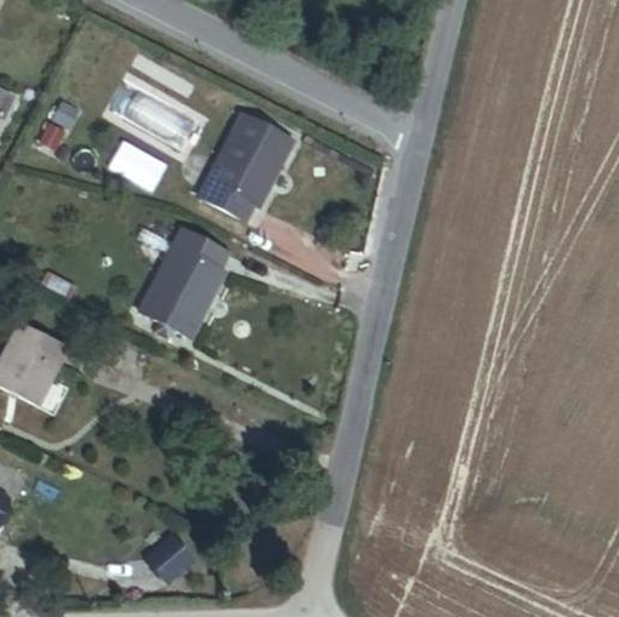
[(83,91),(69,84),(63,96),(77,103),(83,91)]
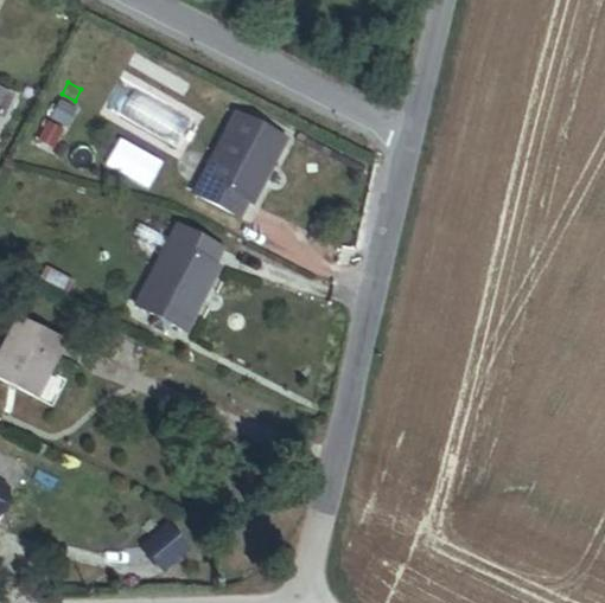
[(0,117),(12,94),(0,88),(0,117)]
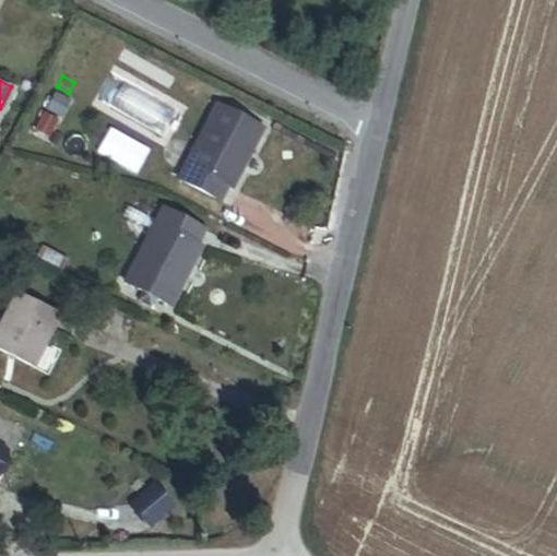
[(233,185),(263,127),(217,103),(179,177),(222,199),(229,184),(233,185)]
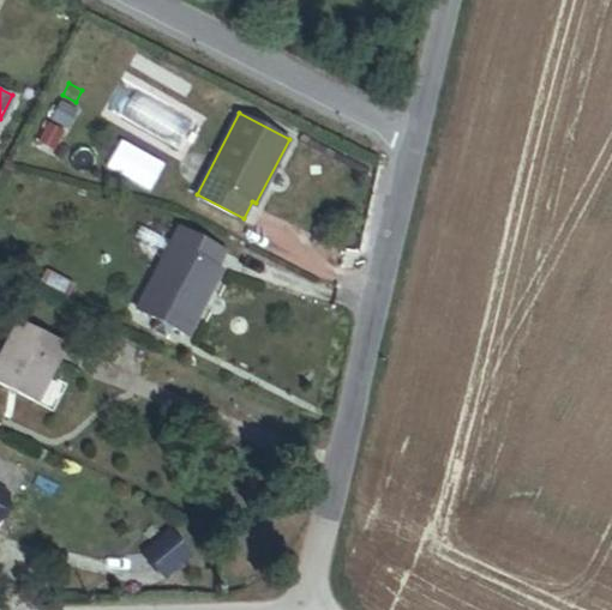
[(191,336),(226,267),(221,265),(231,248),(179,222),(136,307),(159,319),(154,327),(168,333),(172,326),(191,336)]
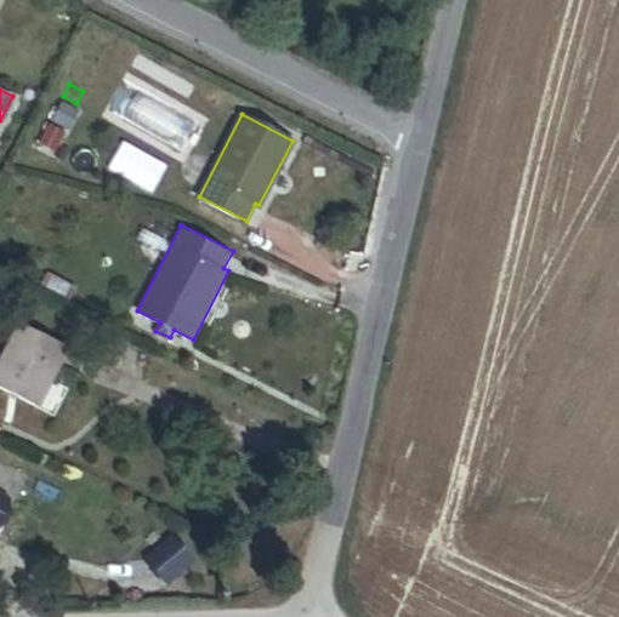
[(0,359),(0,389),(32,406),(61,349),(17,326),(0,359)]
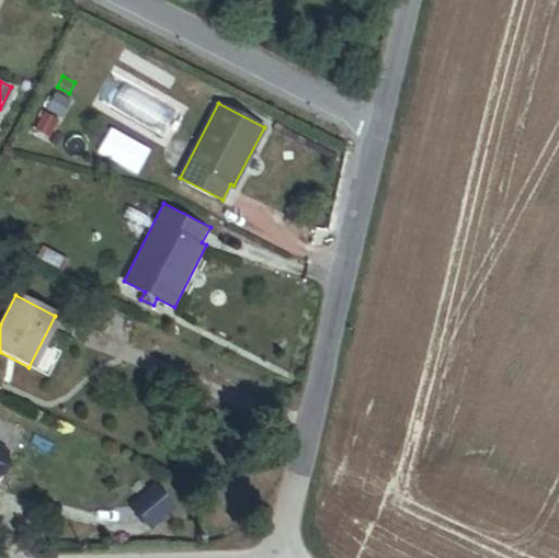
[(177,500),(157,478),(135,497),(155,520),(177,500)]
